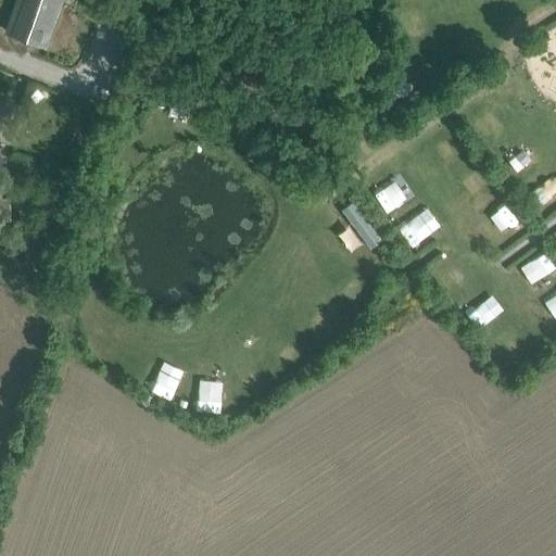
[(16,0),(5,32),(47,46),(62,0),(16,0)]
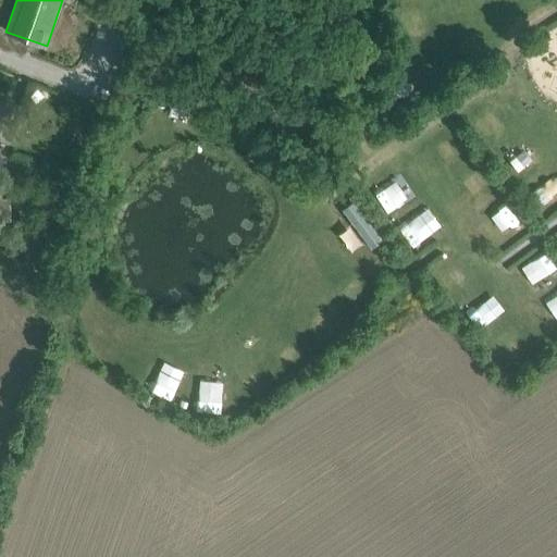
[(0,118),(7,121),(12,104),(0,99),(0,118)]
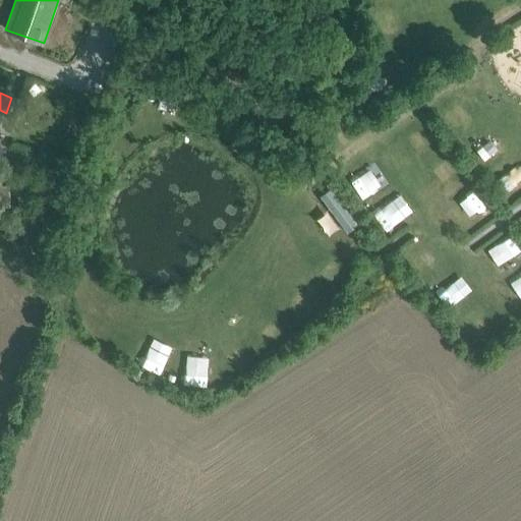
[(1,182),(0,181),(0,215),(2,215),(2,207),(10,206),(9,184),(1,185),(1,182)]
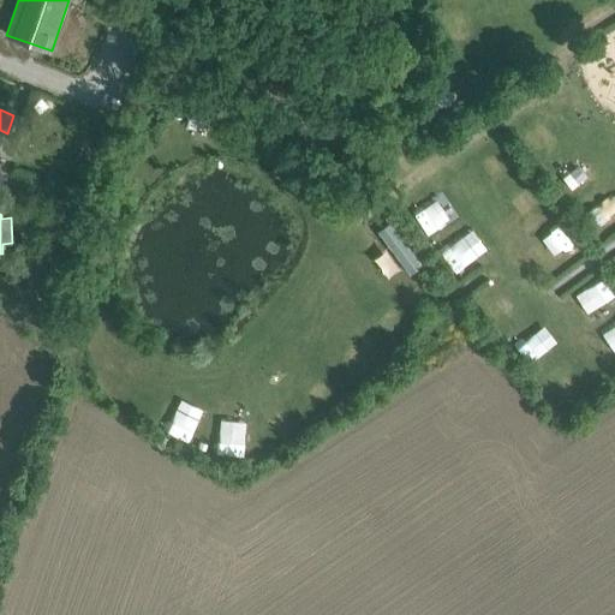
[(390,221),(377,232),(410,274),(423,264),(390,221)]
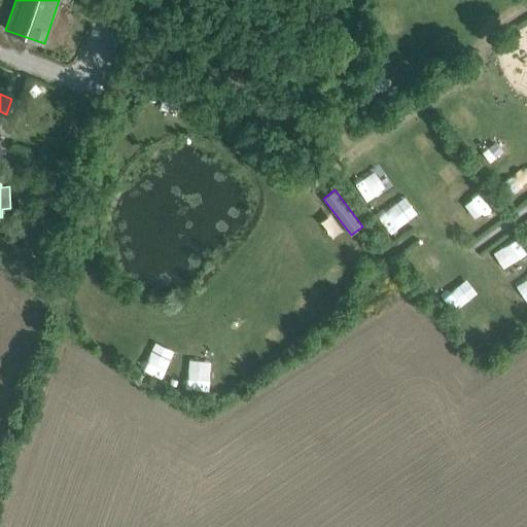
[(389,234),(417,214),(403,196),(377,215),(389,234)]
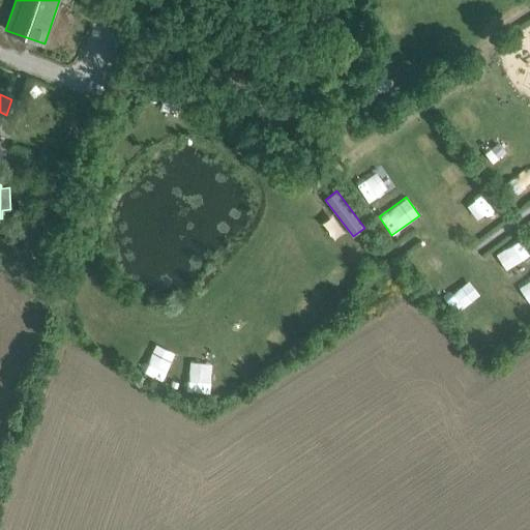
[(331,222),(317,228),(322,242),(337,237),(331,222)]
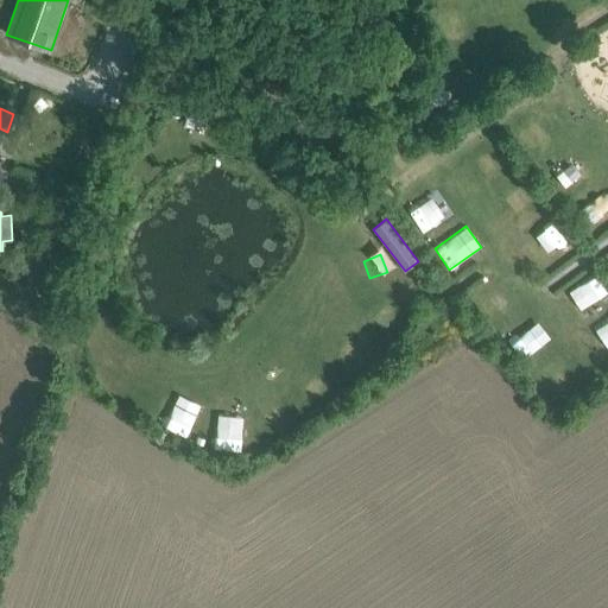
[(165,391),(153,418),(178,429),(190,403),(165,391)]
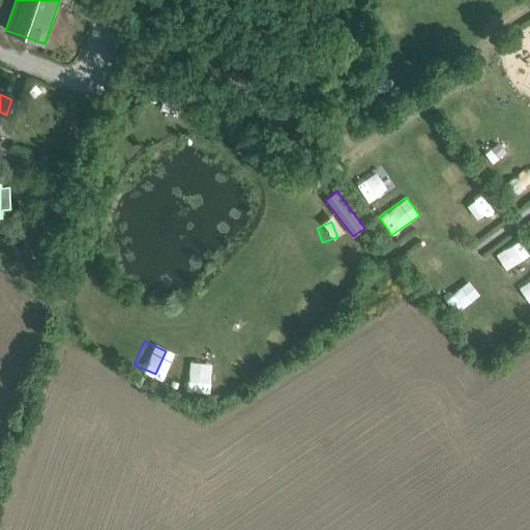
[(199,391),(204,373),(185,367),(180,386),(199,391)]
